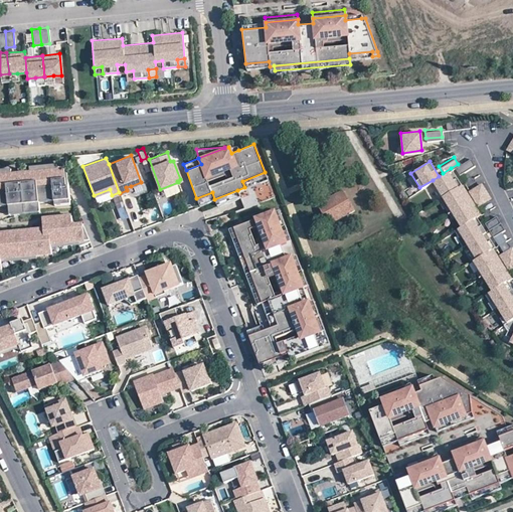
[(0,212),(70,206),(67,172),(67,171),(57,172),(56,164),(29,167),(30,175),(11,177),(10,168),(0,169),(0,212)]
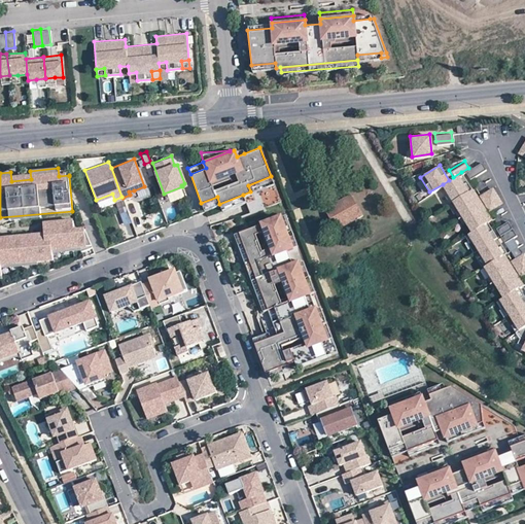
[(470,187),(461,172),(453,177),(449,180),(443,184),(452,200),(470,187)]
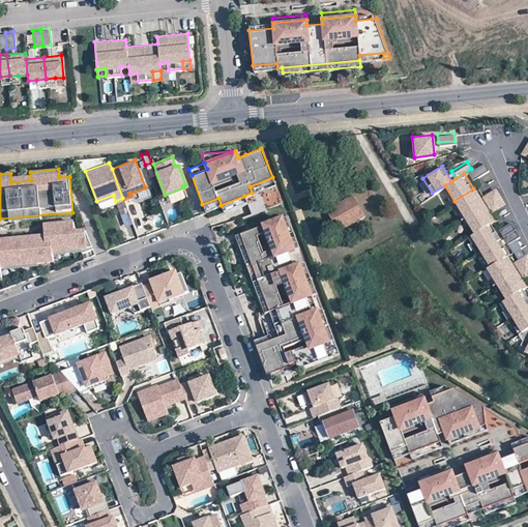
[(274,184),(272,177),(250,186),(252,193),(274,184)]
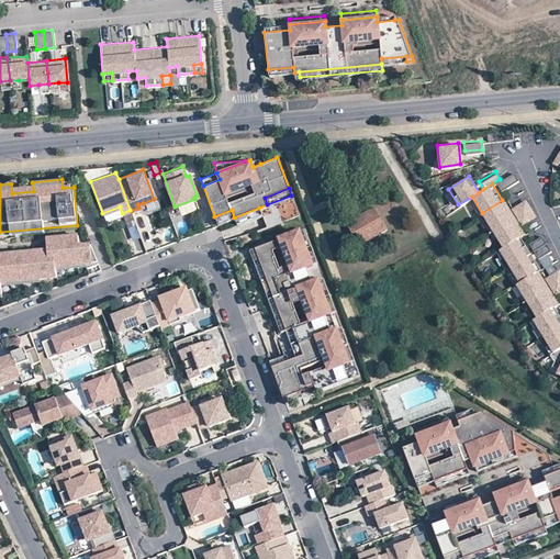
[(510,208),(514,215),(528,207),(524,199),(510,208)]
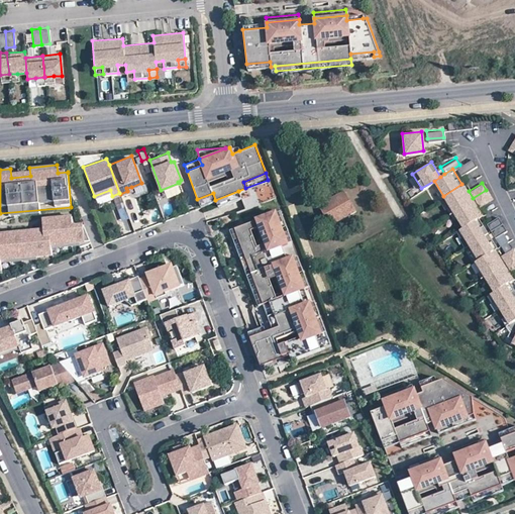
[(472,199),(461,184),(443,196),(452,211),(472,199)]
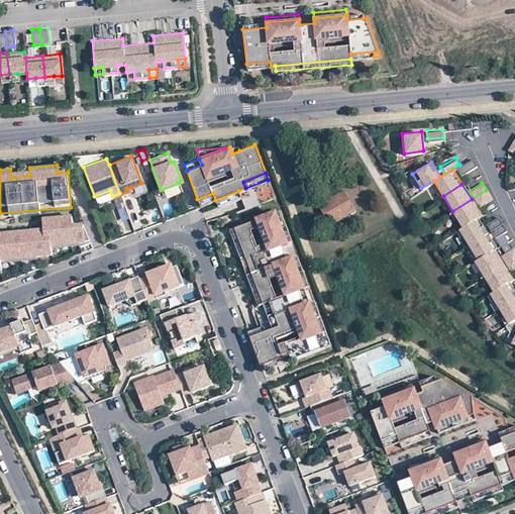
[(316,202),(328,224),(354,209),(342,188),(316,202)]
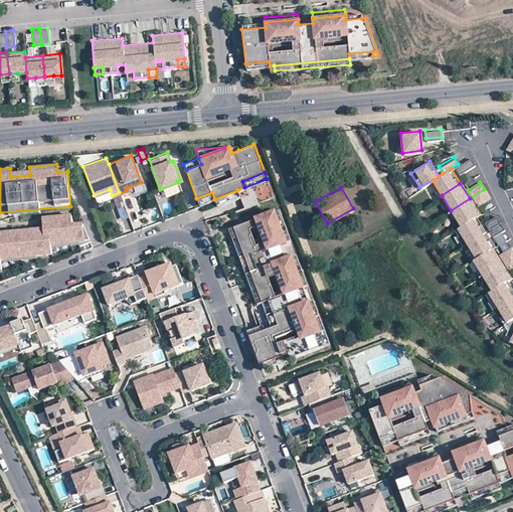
[(484,189),(471,197),(475,204),(488,196),(484,189)]
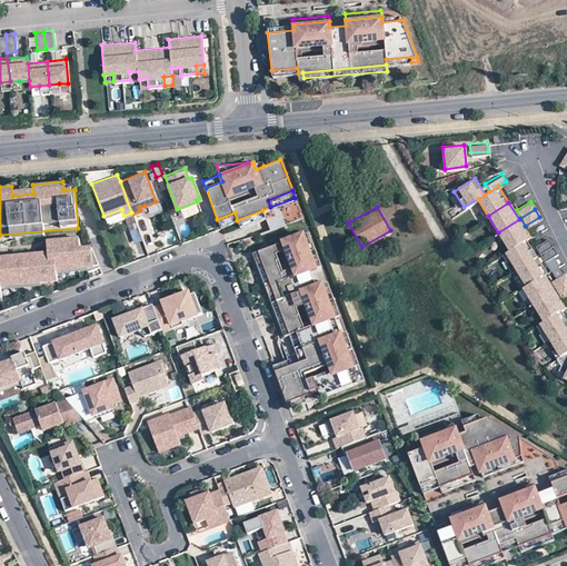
[(239,226),(265,216),(262,210),(237,220),(239,226)]
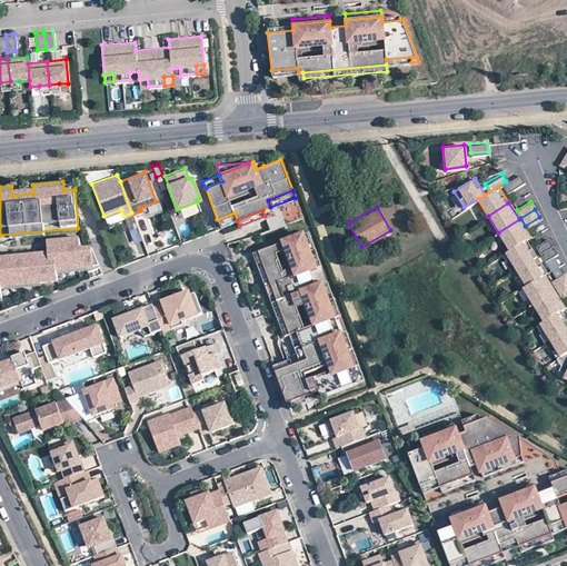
[(237,220),(235,212),(217,219),(220,226),(237,220)]
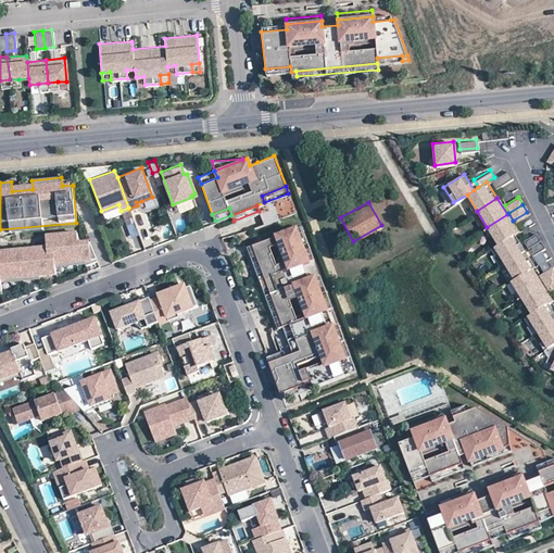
[(517,230),(507,214),(487,227),(496,242),(513,233),(517,230)]
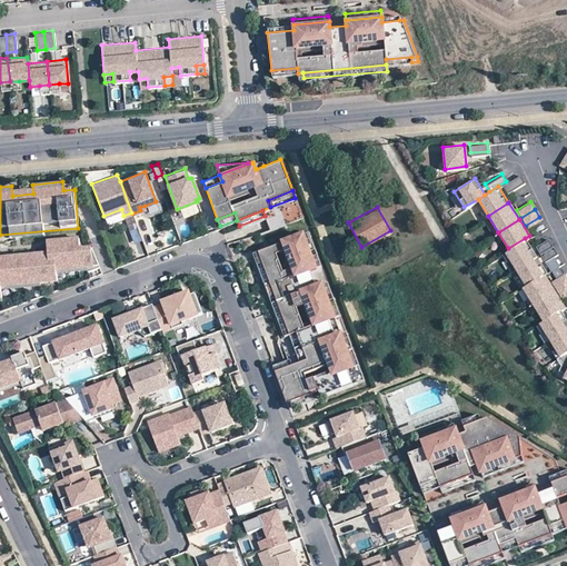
[(334,316),(321,283),(316,285),(309,268),(316,266),(302,232),(257,250),(270,284),(274,283),(279,298),(276,299),(288,333),(296,330),(306,358),(299,360),(310,393),(318,389),(320,395),(352,383),(347,368),(352,366),(340,331),(335,334),(328,318),(334,316)]
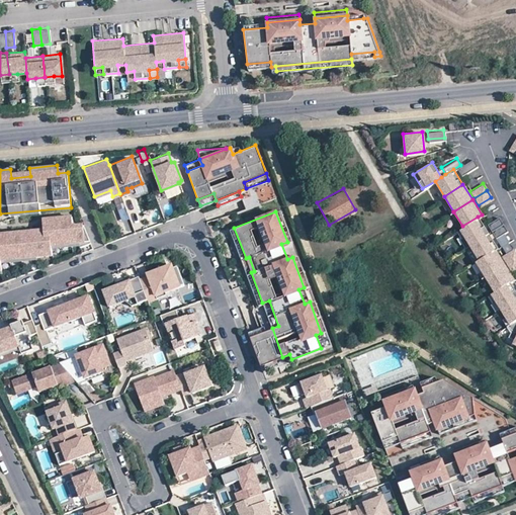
[(486,224),(490,231),(502,223),(498,216),(486,224)]
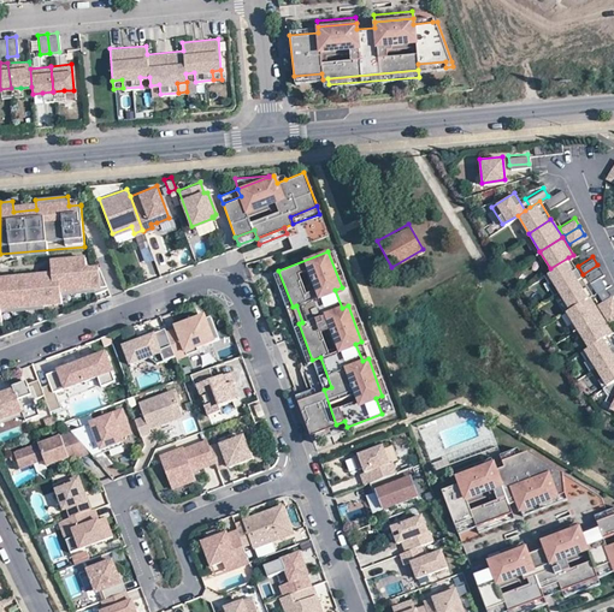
[(580,275),(568,257),(550,268),(547,271),(558,289),(580,275)]
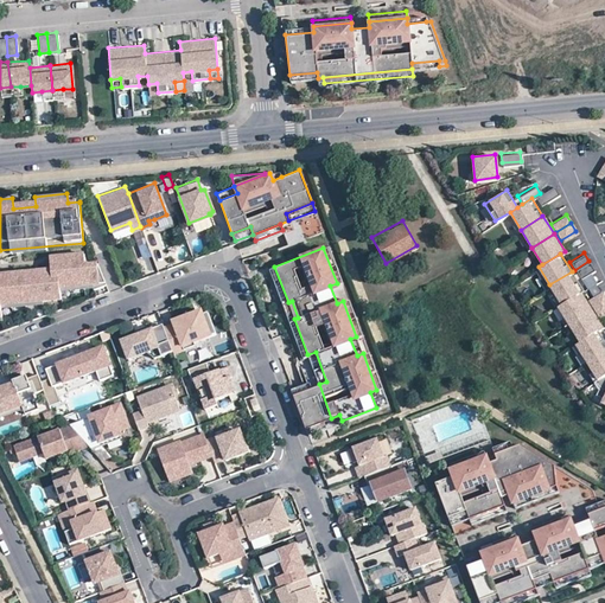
[(106,284),(97,264),(86,265),(84,256),(50,260),(51,269),(0,274),(0,316),(1,316),(0,305),(61,299),(59,287),(90,283),(93,289),(106,284)]
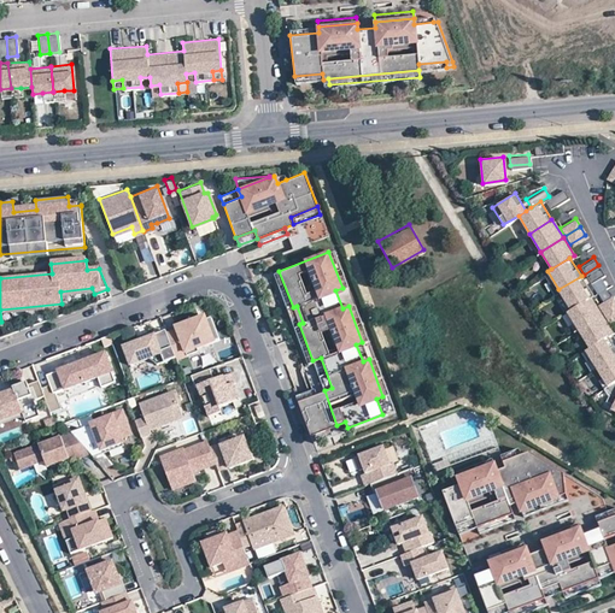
[(598,265),(584,275),(589,282),(603,273),(598,265)]
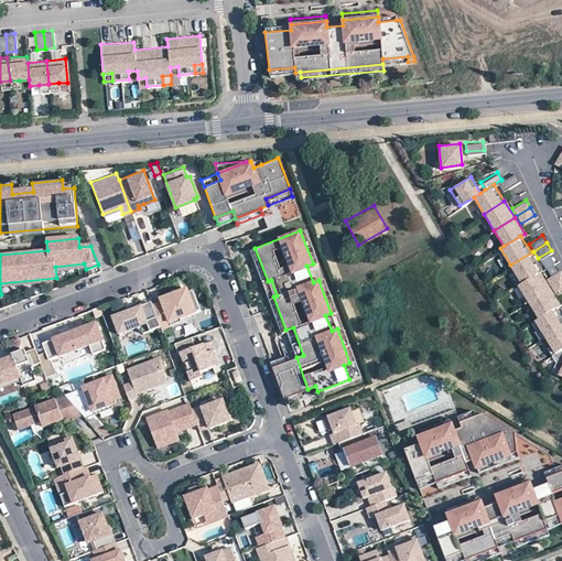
[(268,281),(255,248),(250,249),(262,283),(268,281)]
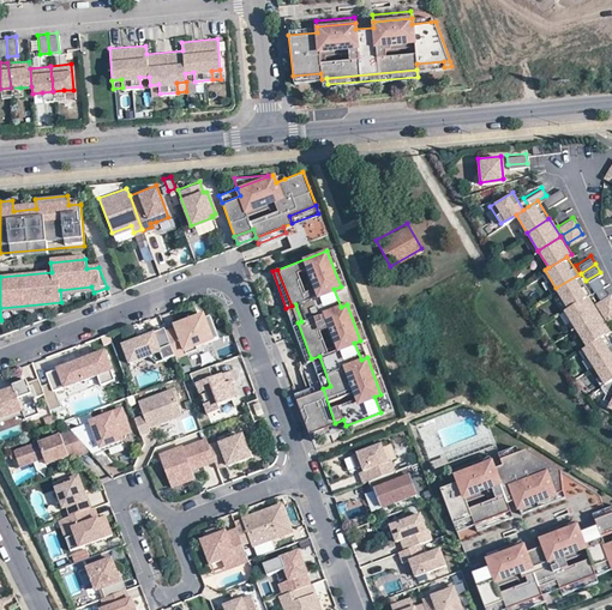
[(589,293),(579,275),(556,288),(568,306),(586,295),(589,293)]
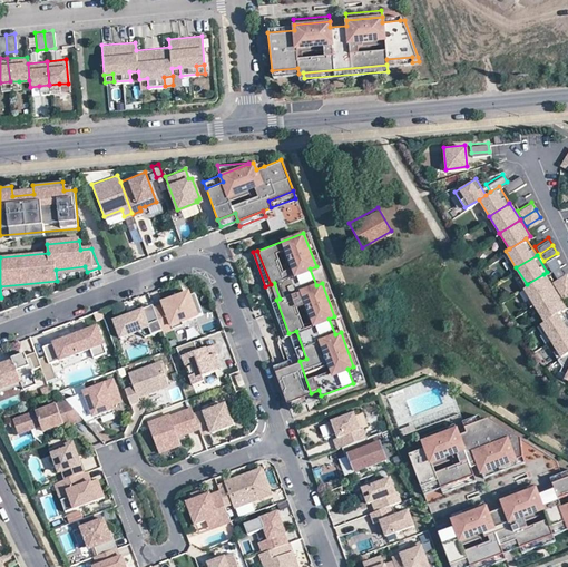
[(551,281),(556,289),(567,281),(567,275),(566,272),(551,281)]
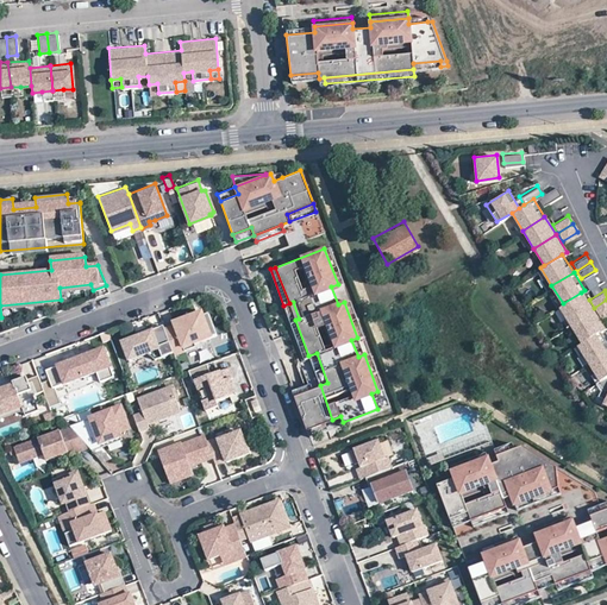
[(592,309),(581,292),(563,303),(558,306),(570,323),(592,309)]
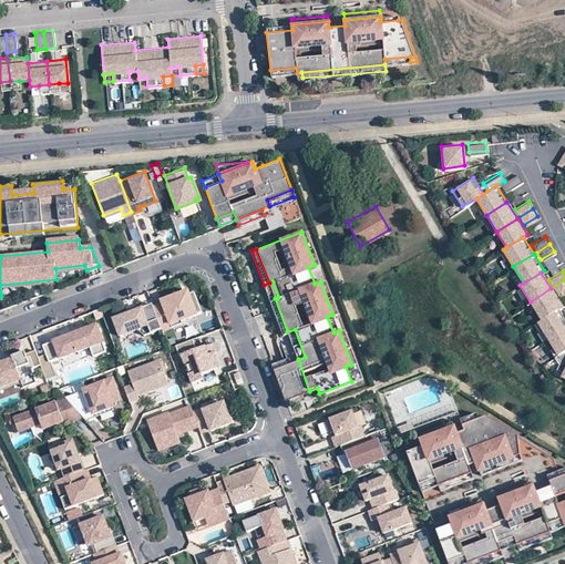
[(564,279),(553,287),(558,295),(564,289),(564,279)]
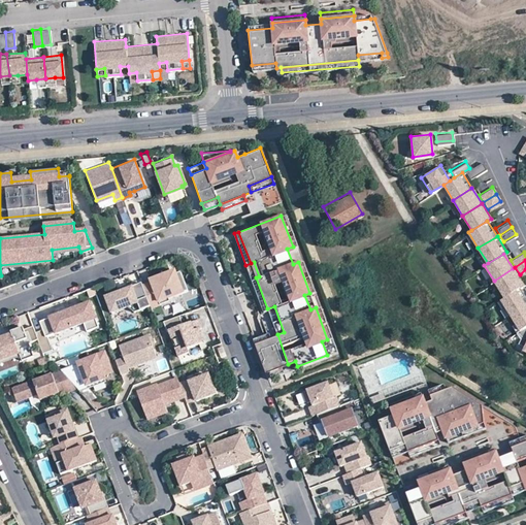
[(522,284),(513,268),(494,281),(503,296),(519,286),(522,284)]
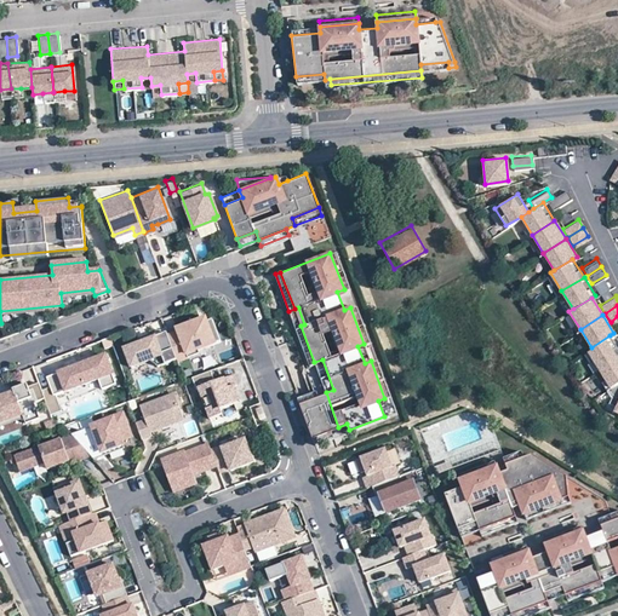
[(175,357),(176,360),(199,351),(196,347),(219,339),(211,317),(206,318),(200,321),(199,316),(175,326),(176,328),(166,332),(175,357)]
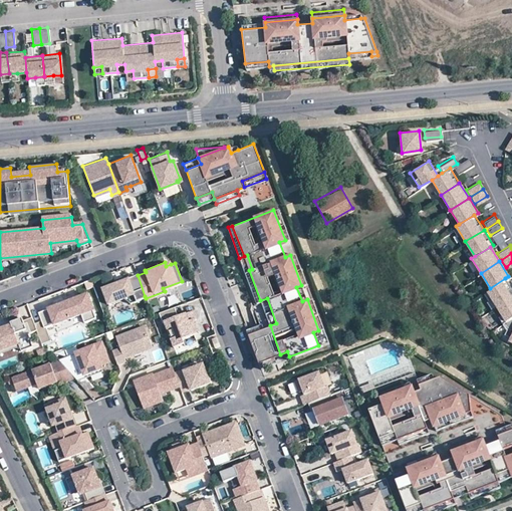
[(260,300),(249,270),(244,272),(256,302),(260,300)]
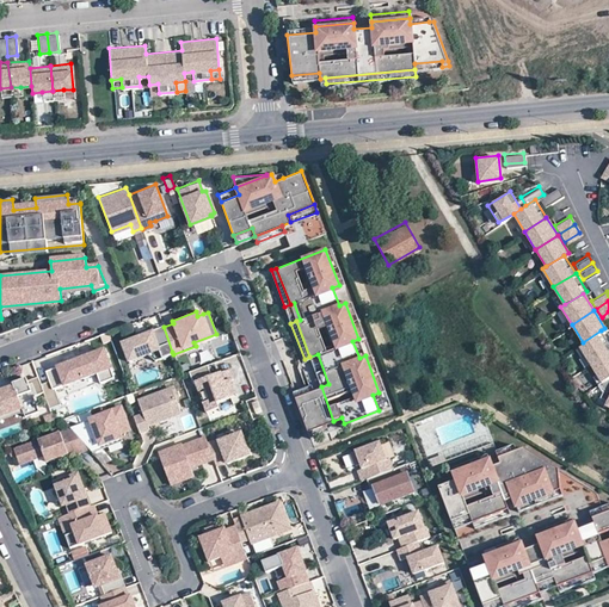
[(154,359),(172,352),(164,327),(162,324),(152,328),(152,329),(121,341),(128,359),(147,352),(154,359)]
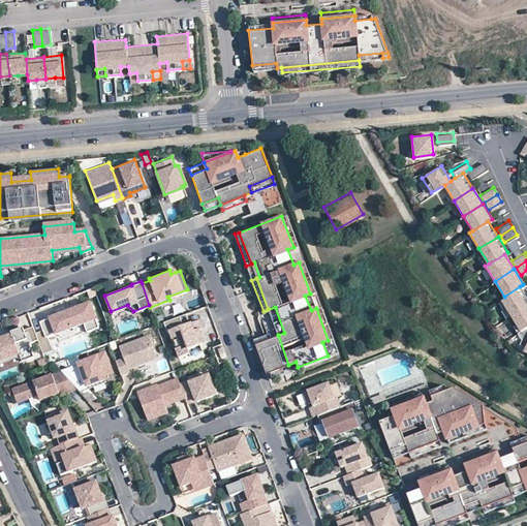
[(526,303),(526,298),(520,286),(504,297),(501,299),(510,314),(526,303)]
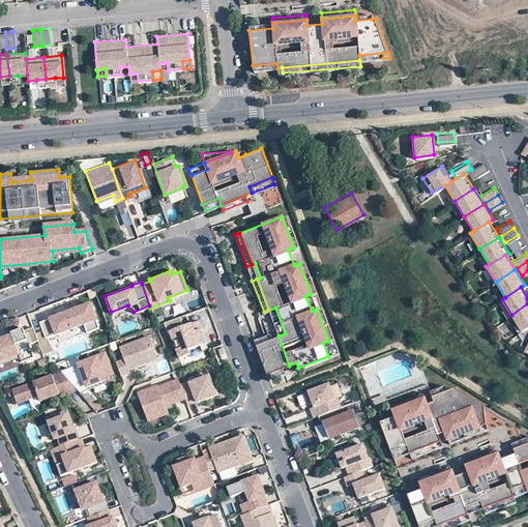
[(90,302),(40,321),(47,337),(84,322),(87,331),(99,326),(90,302)]
